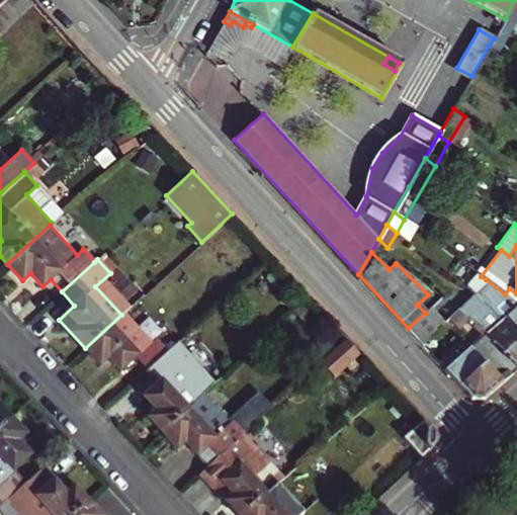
[(462,286),(472,294),(486,279),(481,276),(475,272),(462,286)]
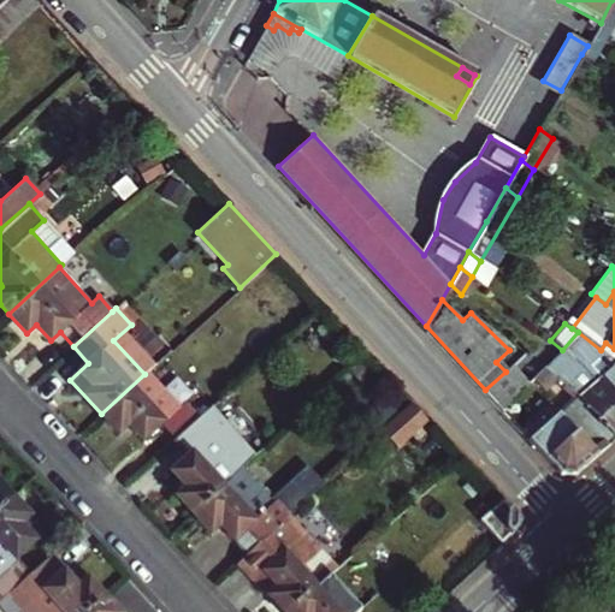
[(572,357),(593,378),(614,396),(614,360),(601,350),(578,332),(562,350),(572,357)]
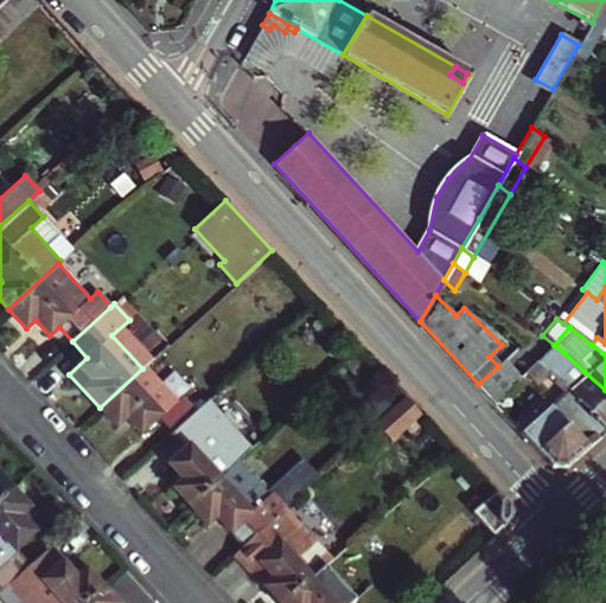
[(546,371),(567,389),(605,428),(605,390),(585,372),(563,352),(554,345),(537,363),(546,371)]
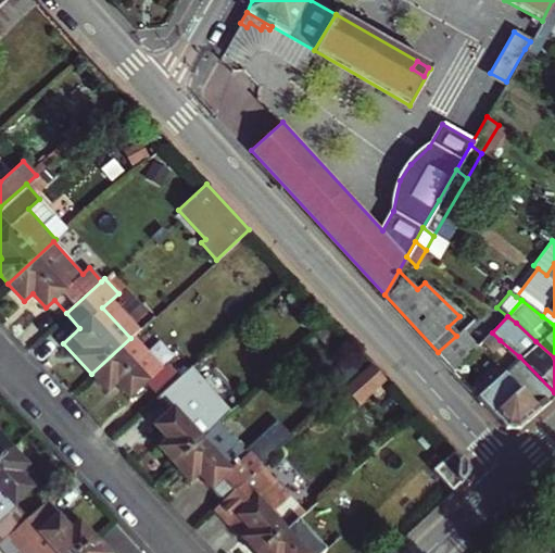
[(470,323),(456,336),(438,352),(452,368),(481,340),(484,337),(470,323)]
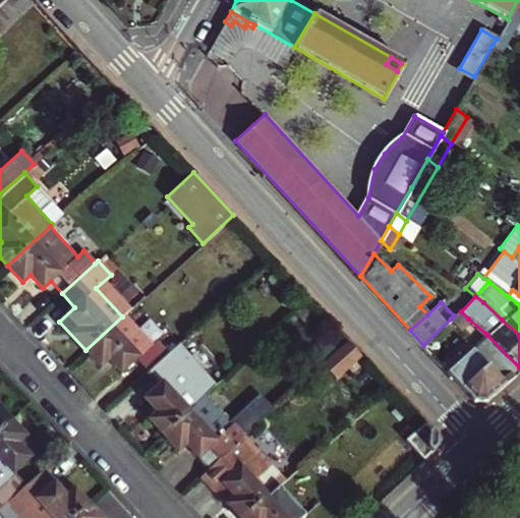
[(454,315),(451,319),(460,329),(468,319),(461,311),(460,310),(454,315)]
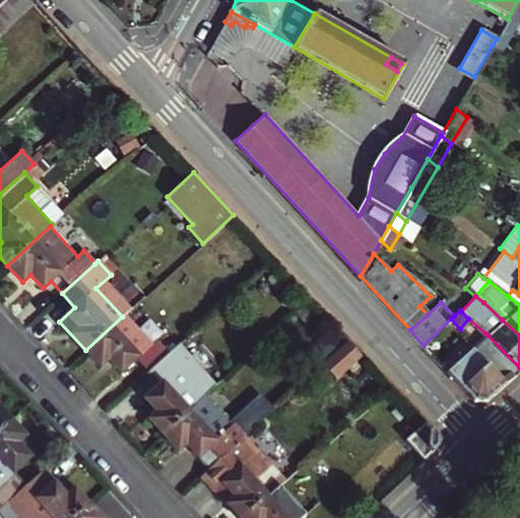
[(109,358),(121,371),(136,357),(149,370),(150,369),(169,352),(156,338),(152,342),(125,313),(122,317),(85,350),(100,366),(109,358)]
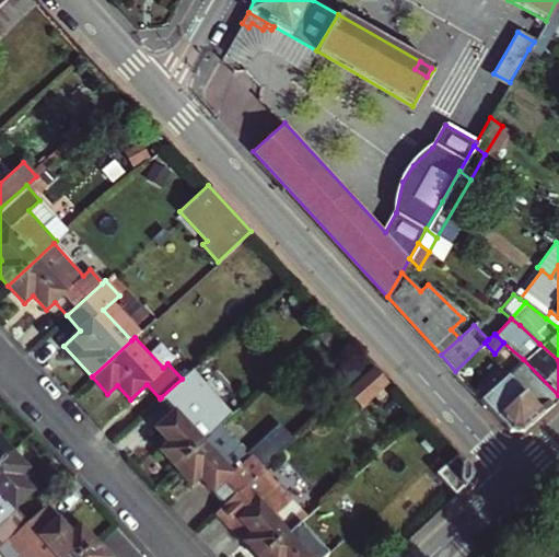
[(558,396),(558,395),(523,359),(480,397),(508,428),(523,429),(558,396)]
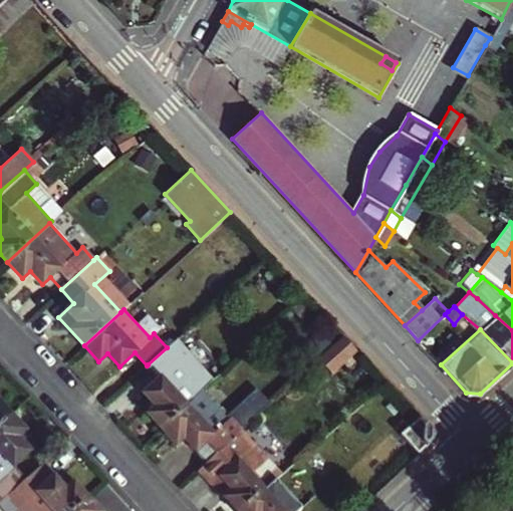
[(343,335),(318,358),(332,373),(357,349),(343,335)]
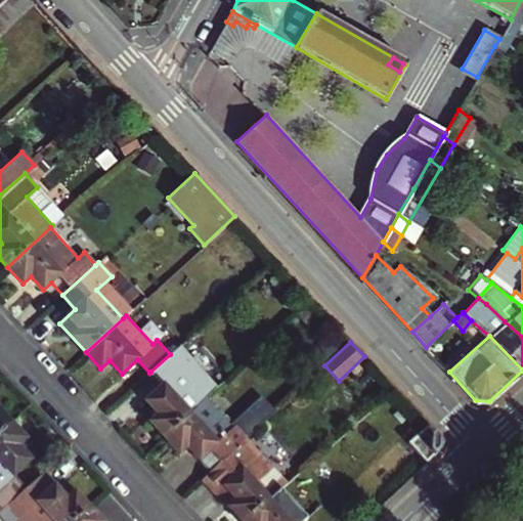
[(163,385),(146,400),(158,414),(150,421),(164,436),(208,396),(219,386),(180,344),(170,354),(150,372),(163,385)]
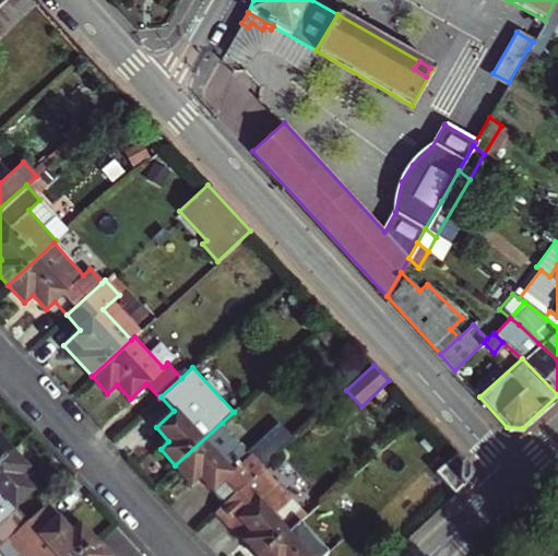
[(248,451),(250,454),(271,435),(284,448),(295,437),(280,421),(248,451)]
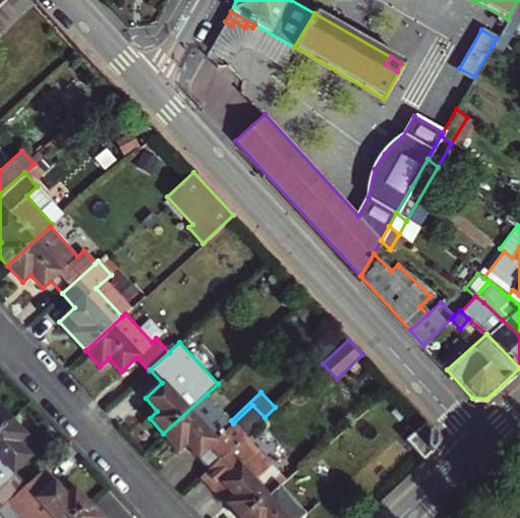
[(186,444),(210,469),(245,436),(265,417),(252,405),(233,423),(231,420),(207,394),(163,434),(178,451),(186,444)]
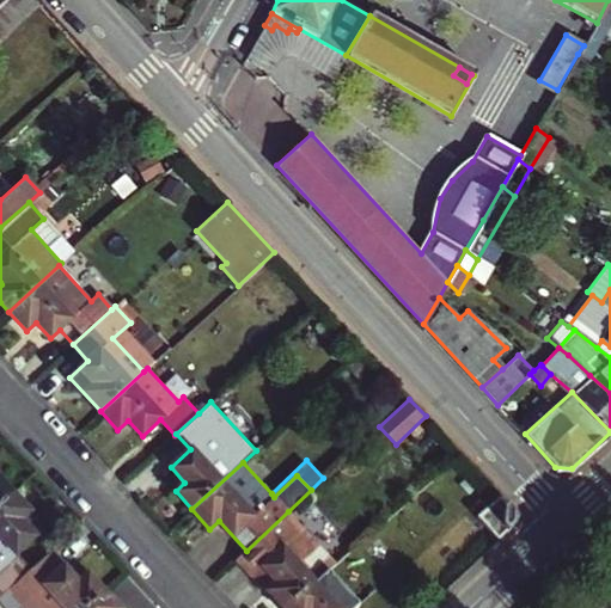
[(0,501),(12,491),(0,478),(0,501)]
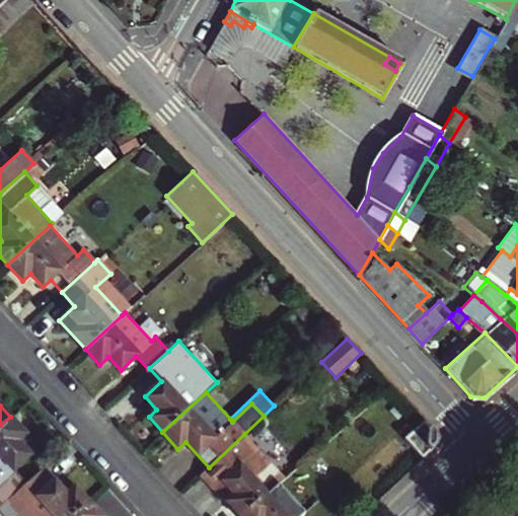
[(24,433),(10,417),(0,425),(0,456),(11,469),(29,453),(21,445),(25,441),(25,438),(22,435),(24,433)]
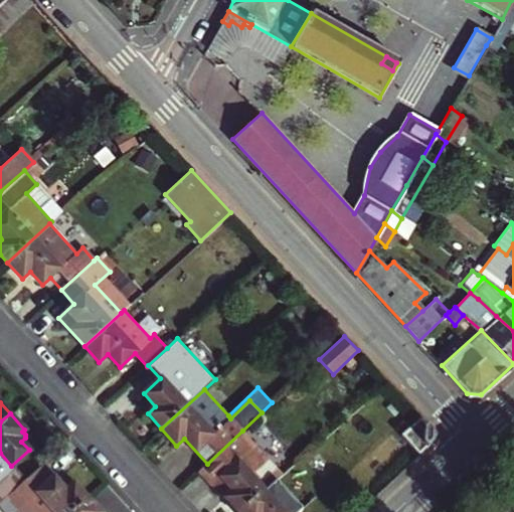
[(431,429),(419,416),(400,436),(418,453),(432,441),(431,429)]
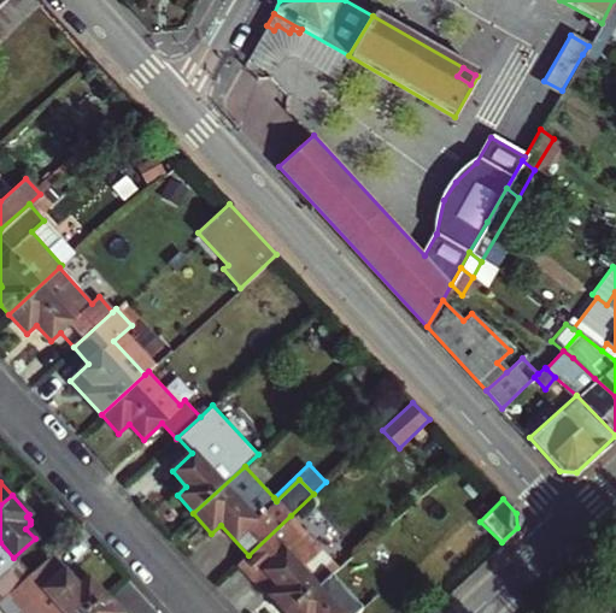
[(239,564),(285,612),(286,612),(329,575),(338,566),(291,516),(248,555),(239,564)]
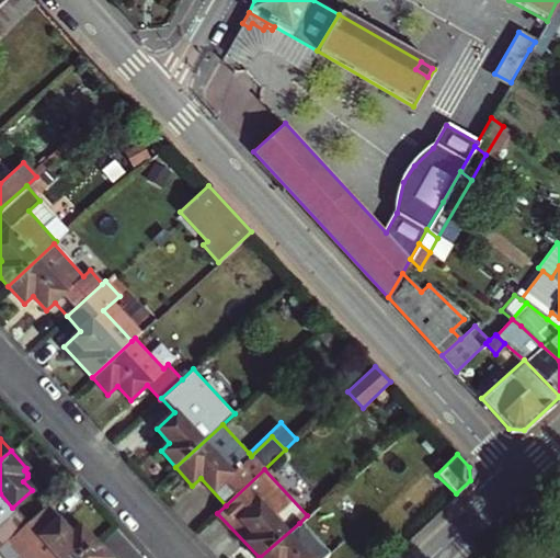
[(15,557),(19,556),(20,557),(77,557),(95,542),(80,525),(71,533),(45,504),(25,522),(0,544),(0,553),(4,557),(15,557)]
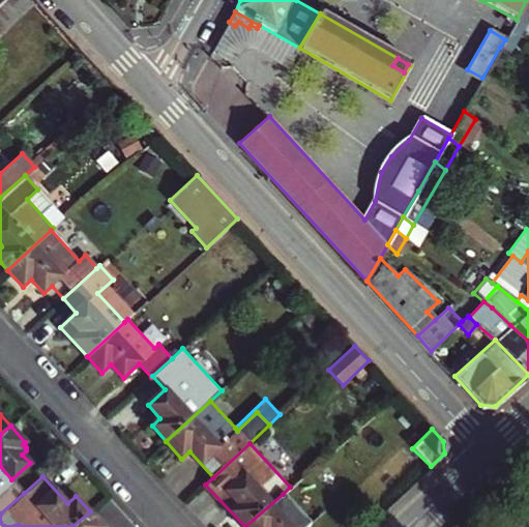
[(0,514),(24,493),(11,479),(0,490),(0,514)]
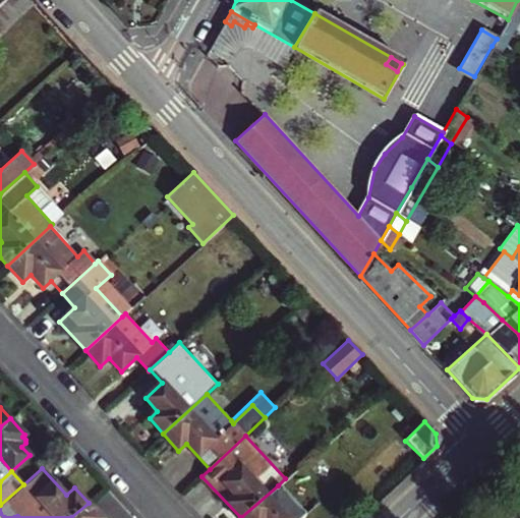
[(278,485),(241,517),(299,517),(304,514),(287,495),(279,486),(278,485)]
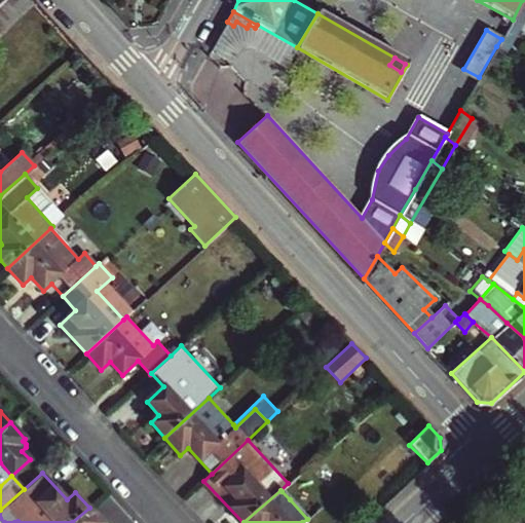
[(103,522),(89,508),(72,522),(103,522)]
